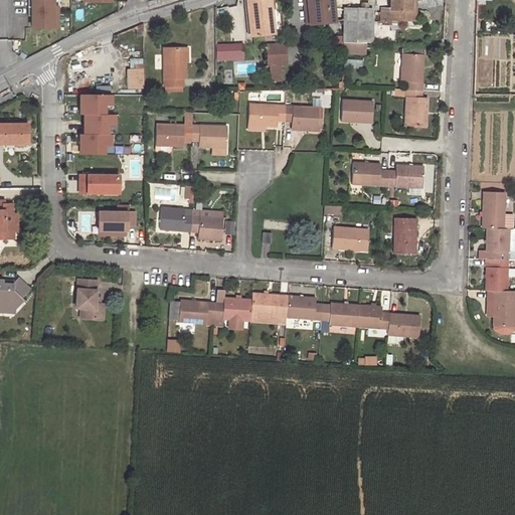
[(50,7),(50,0),(26,0),(27,28),(50,28),(50,27),(56,27),(56,7),(50,7)]
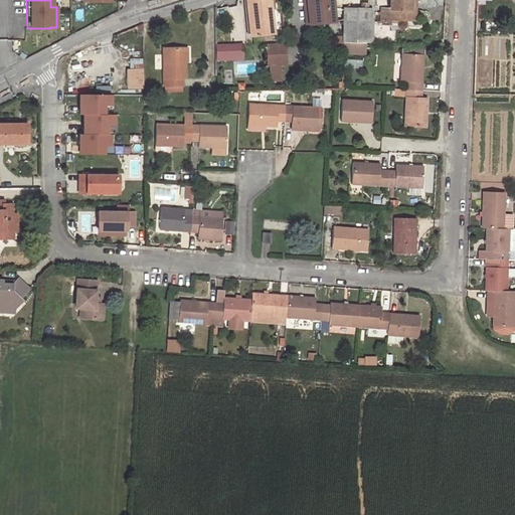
[(246,0),(251,36),(274,33),(270,0),(246,0)]
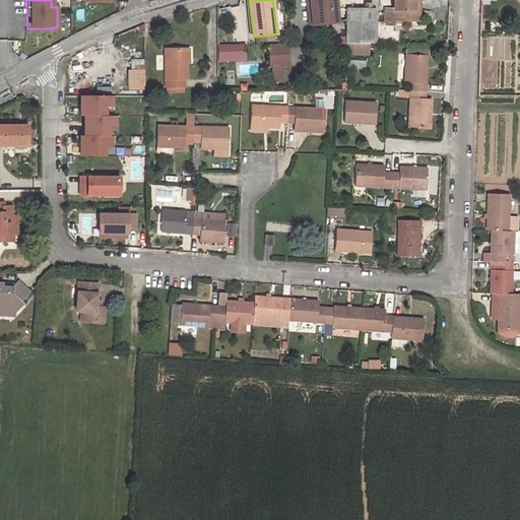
[(311,0),(314,23),(339,21),(348,20),(349,8),(337,7),(336,0),(311,0)]
